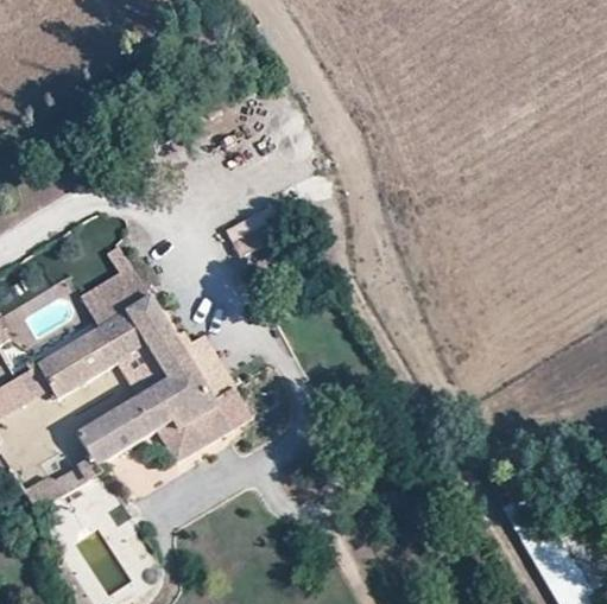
[(265,204),(226,228),(246,262),(285,239),(265,204)]
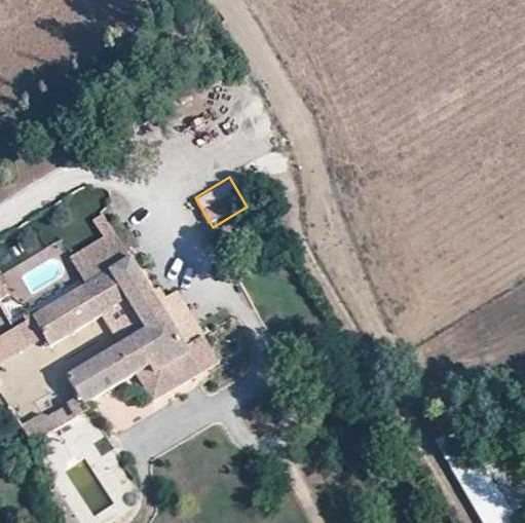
[(88,282),(133,256),(116,228),(72,255),(88,282)]
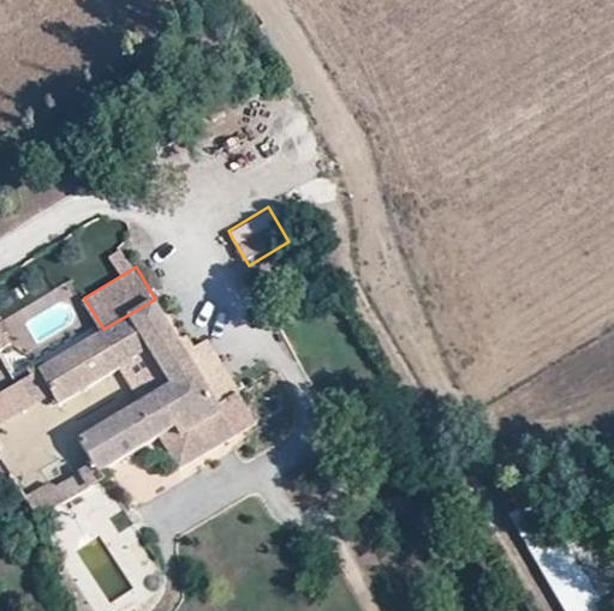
[(103,329),(37,369),(51,391),(58,403),(118,367),(137,399),(77,435),(91,459),(99,471),(174,427),(180,436),(221,411),(155,299),(103,329)]
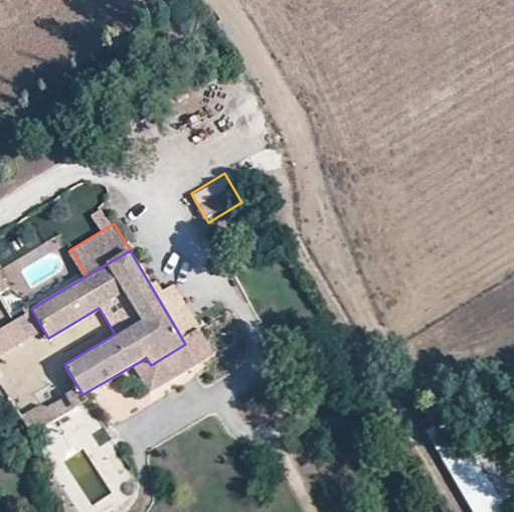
[(0,353),(42,328),(31,309),(0,327),(0,353)]
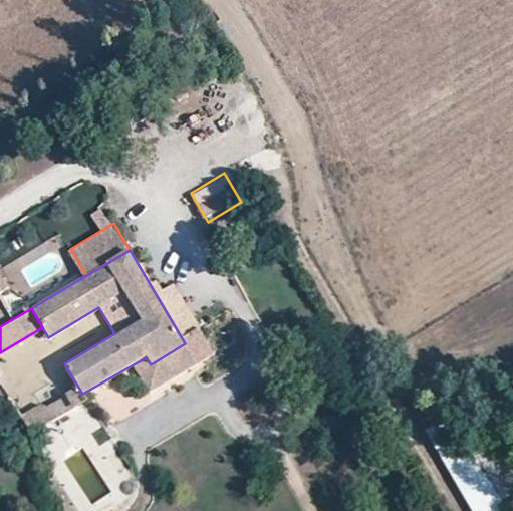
[(76,384),(21,415),(33,431),(86,401),(82,394),(76,384)]
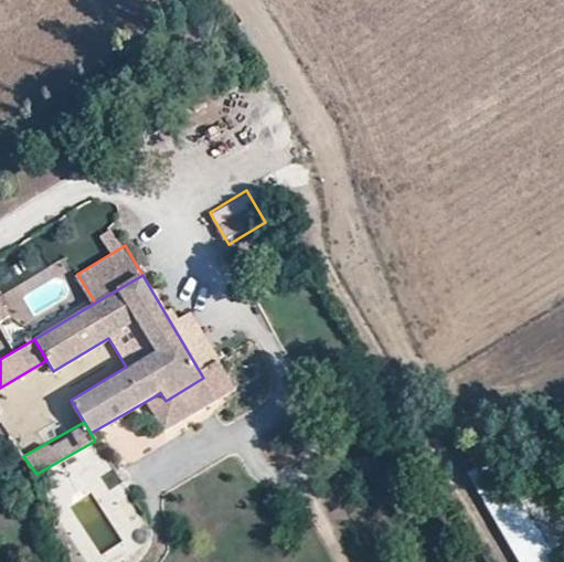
[(466,472),(519,561),(551,561),(488,456),(466,472)]
